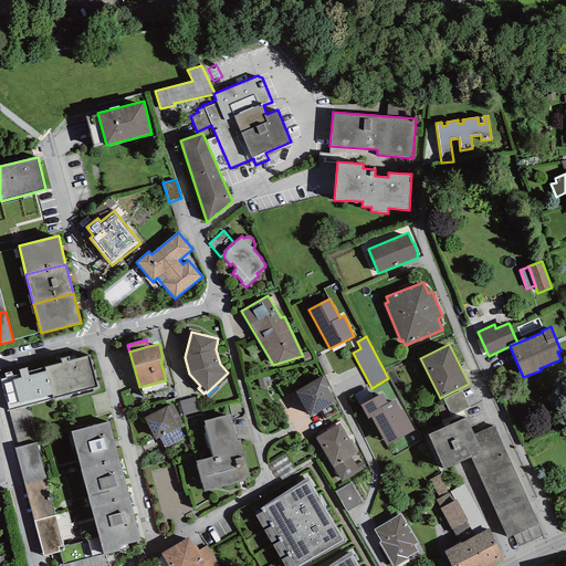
[(310,350),(302,354),(303,356),(302,356),(305,363),(313,359),(310,350)]
